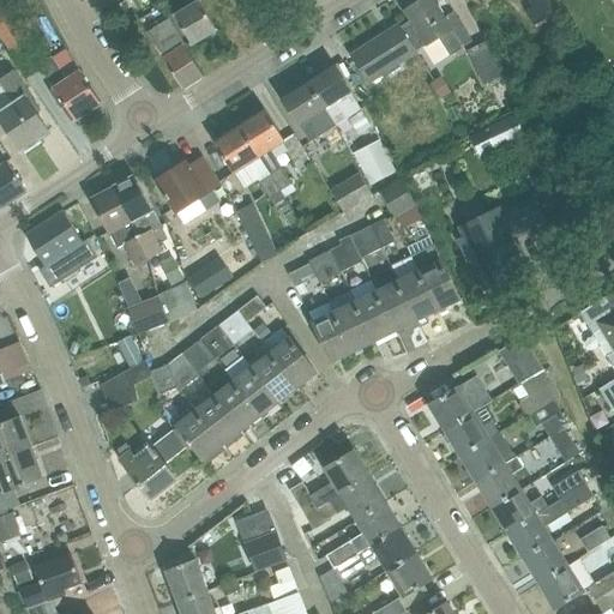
[(145,0),(124,0),(134,18),(151,8),(145,0)]
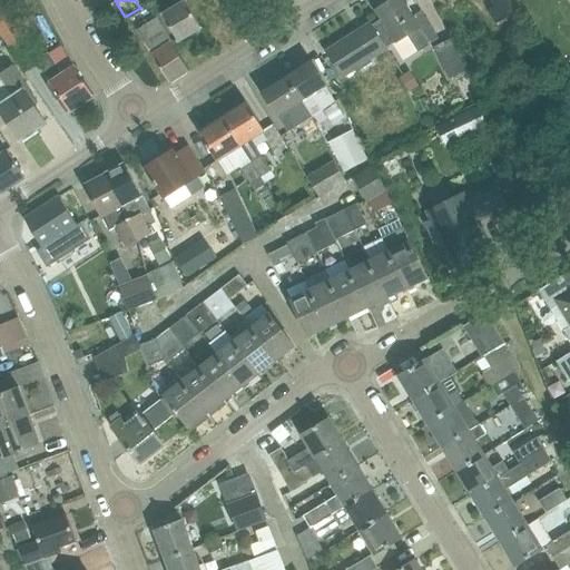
[(202,29),(190,9),(185,0),(168,0),(174,8),(163,15),(178,42),(202,29)]
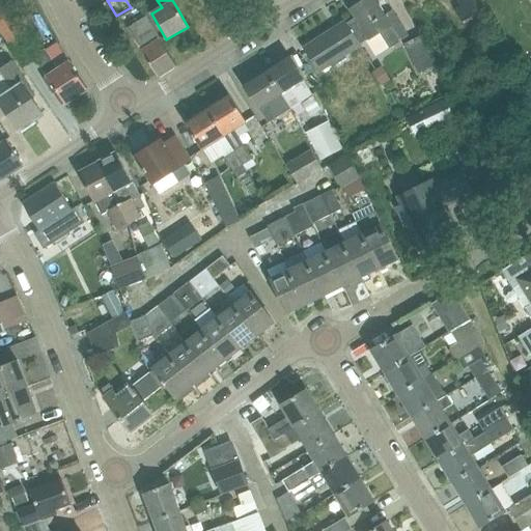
[(355,19),(346,24),(360,46),(369,39),(381,32),(390,47),(400,40),(409,35),(393,11),(385,16),(374,0),(365,0),(350,10),(355,19)]
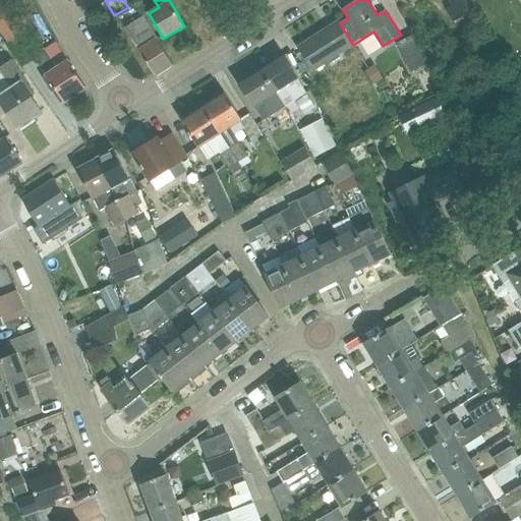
[(448,0),(452,7),(447,10),(454,22),(471,12),(464,0),(448,0)]
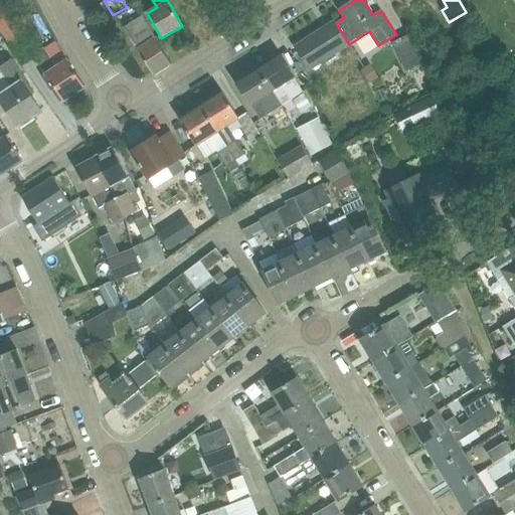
[(25,38),(2,4),(0,6),(0,29),(11,47),(25,38)]
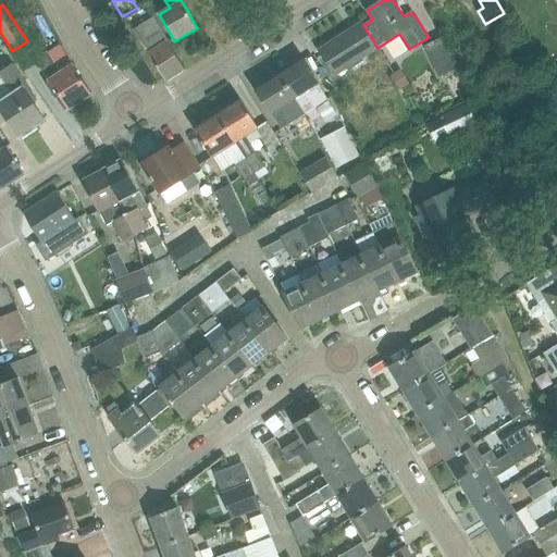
[(169,42),(155,17),(147,7),(128,19),(135,31),(134,31),(168,83),(186,71),(168,42),(169,42)]
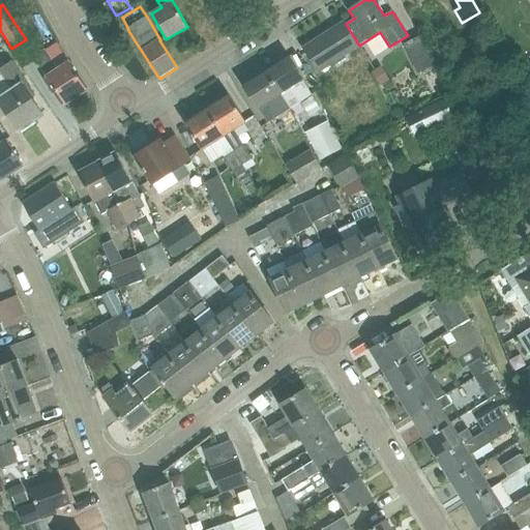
[(303,49),(315,66),(319,72),(359,47),(359,46),(346,24),(345,23),(303,49)]
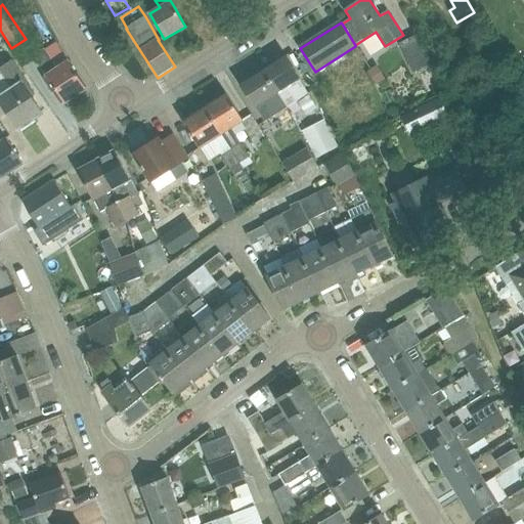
[(415,37),(399,44),(413,74),(429,66),(415,37)]
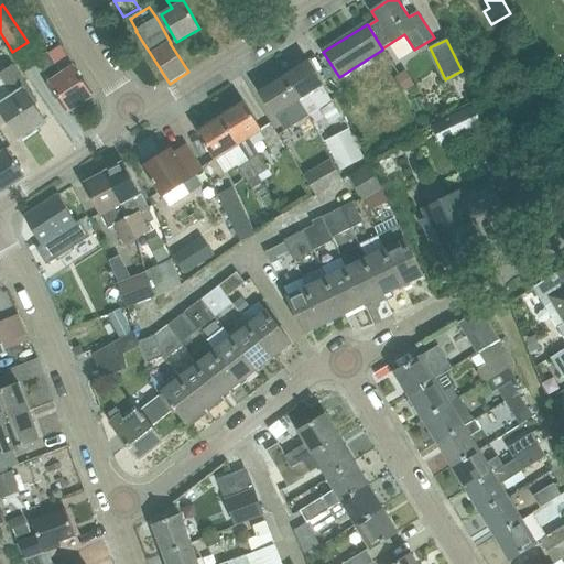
[(62,49),(50,56),(47,53),(36,61),(51,82),(46,85),(56,99),(61,97),(69,111),(94,96),(62,49)]
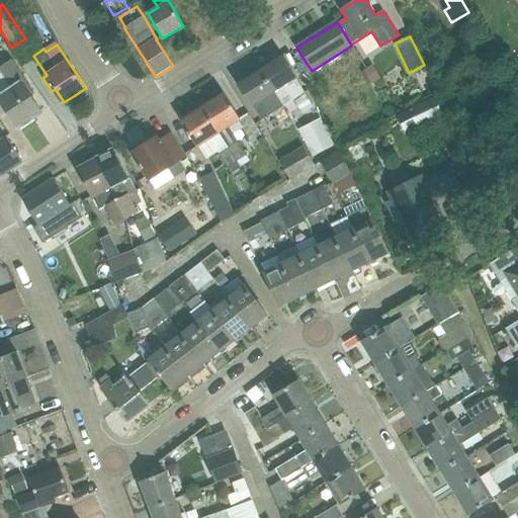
[(306,92),(293,74),(282,57),(260,71),(274,92),(285,85),(294,99),(306,92)]
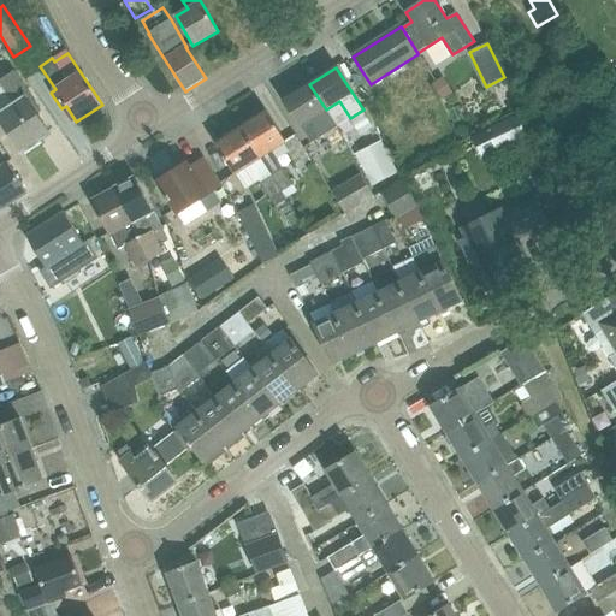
[(0,114),(0,118),(24,155),(42,143),(40,141),(49,134),(36,114),(40,112),(15,72),(0,82),(16,105),(0,114)]
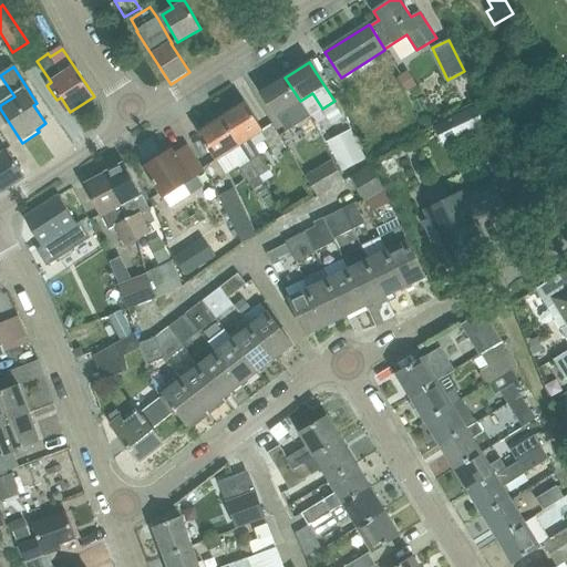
[(397,79),(404,94),(415,88),(403,69),(399,72),(401,75),(397,79)]
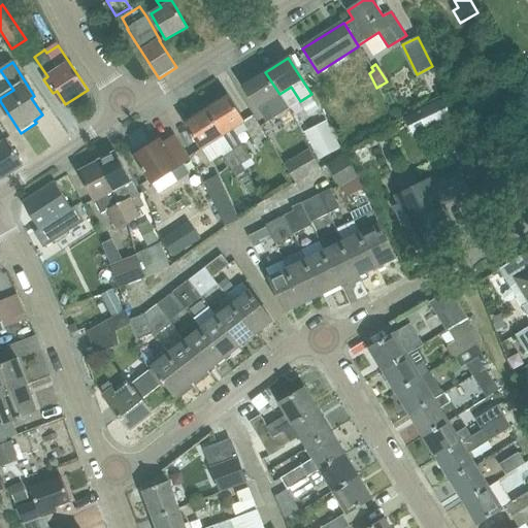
[(279,94),(265,72),(242,87),(266,124),(290,108),(279,94)]
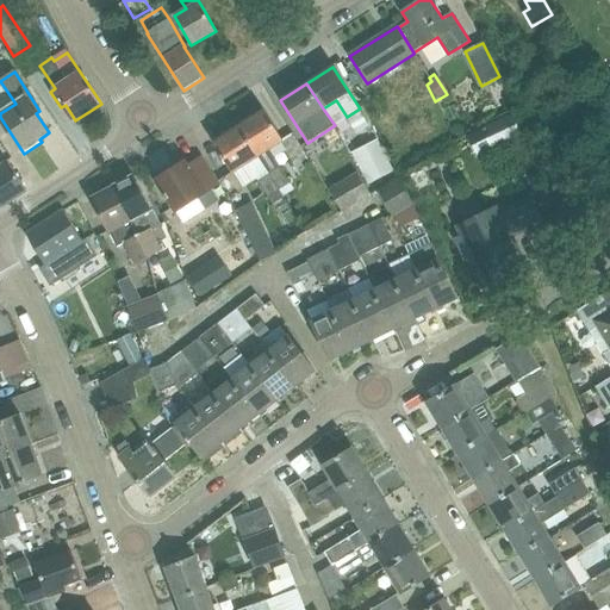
[(284,141),(282,139),(265,111),(238,126),(259,157),(280,143),(284,141)]
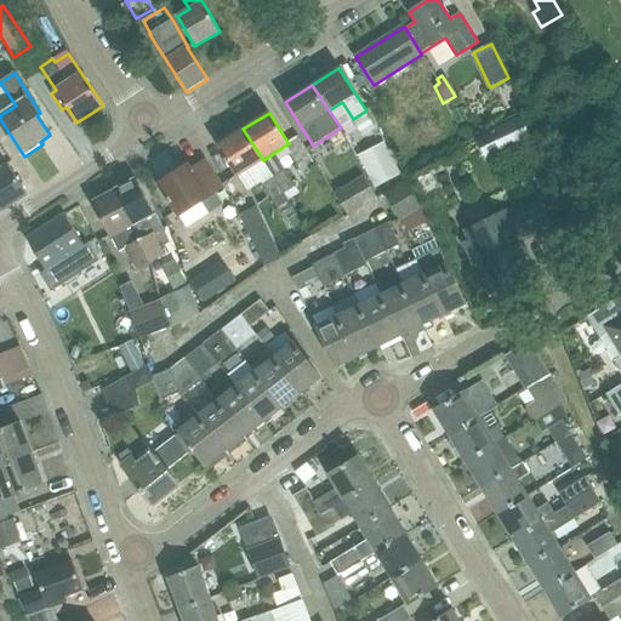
[(374,126),(365,113),(354,120),(363,134),(374,126)]
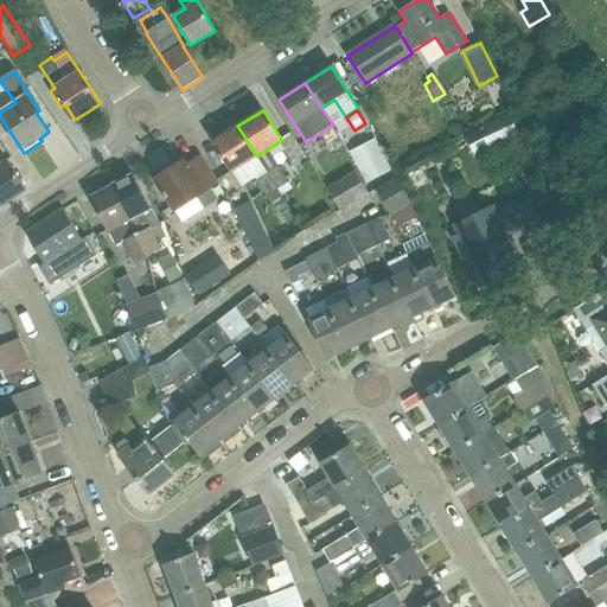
[(212,142),(225,163),(231,172),(257,157),(237,126),(212,142)]
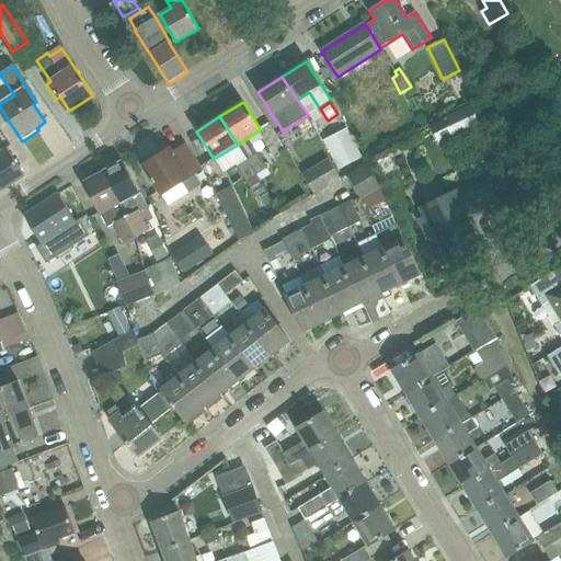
[(273,157),(285,149),(268,124),(260,128),(261,129),(258,132),(273,157)]
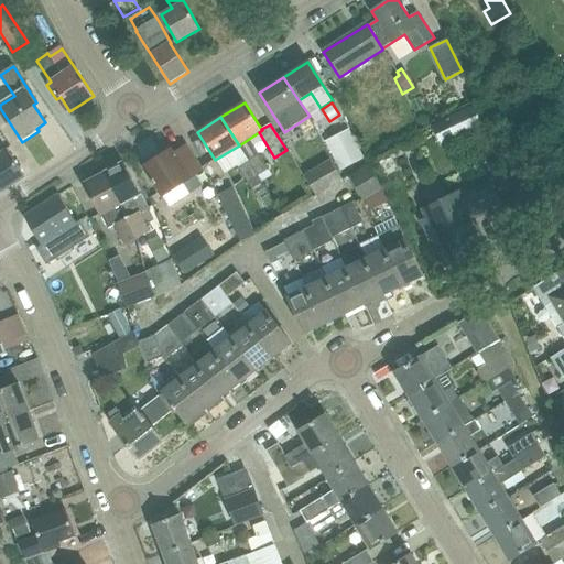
[(355,140),(331,152),(342,172),(365,160),(355,140)]
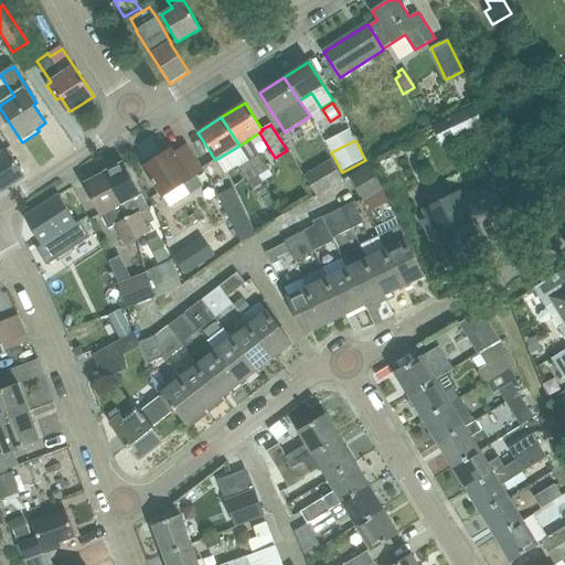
[(203,164),(199,167),(187,148),(173,155),(170,150),(145,167),(162,194),(172,209),(191,195),(181,182),(199,171),(200,174),(206,170),(203,164)]
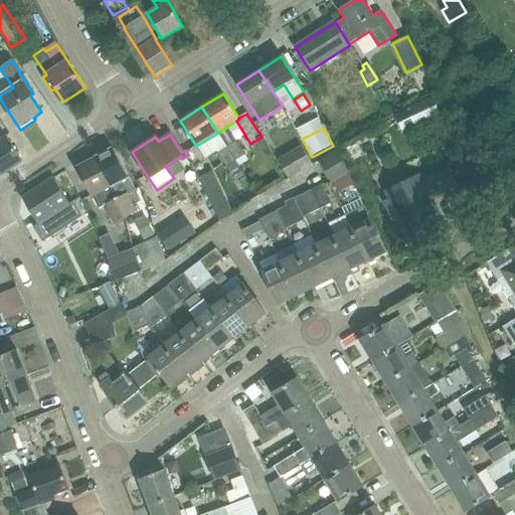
[(0,176),(23,162),(6,136),(0,140),(0,176)]
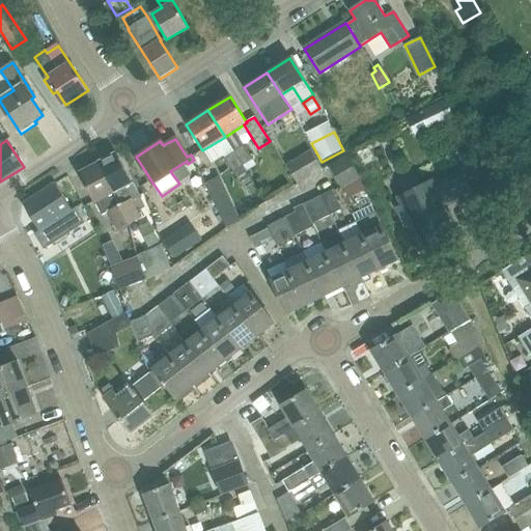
[(243,145),(233,151),(243,165),(252,160),(243,145)]
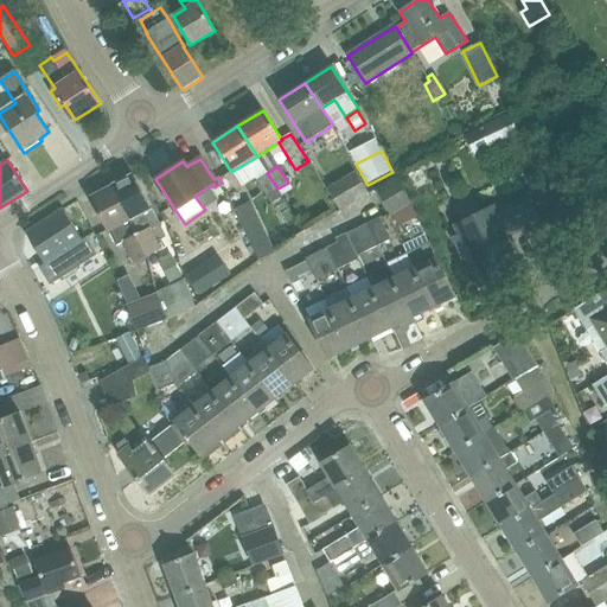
[(289,206),(278,189),(267,173),(257,179),(267,196),(279,213),(289,206)]
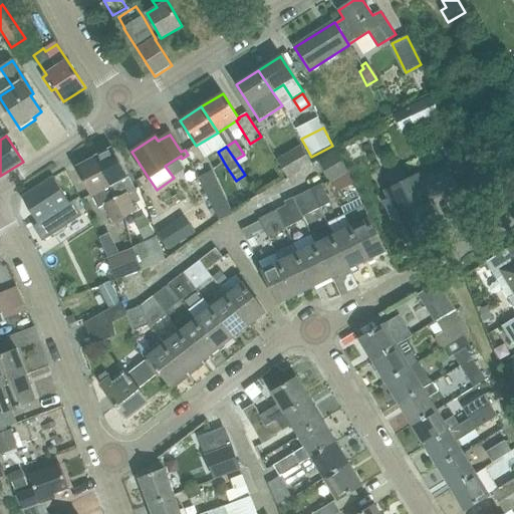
[(277,161),(288,179),(312,165),(301,147),(277,161)]
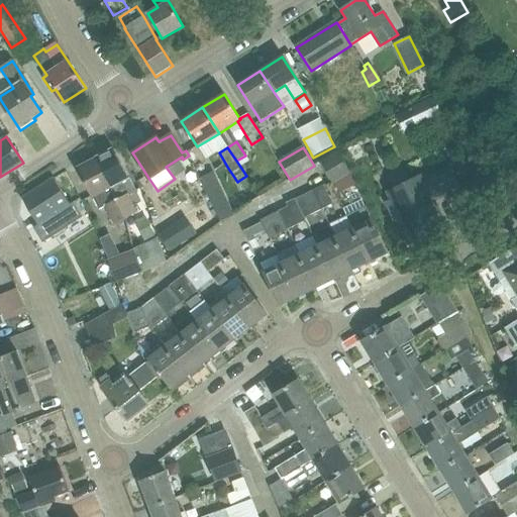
[(114,148),(95,159),(126,218),(137,213),(134,206),(141,202),(114,148)]
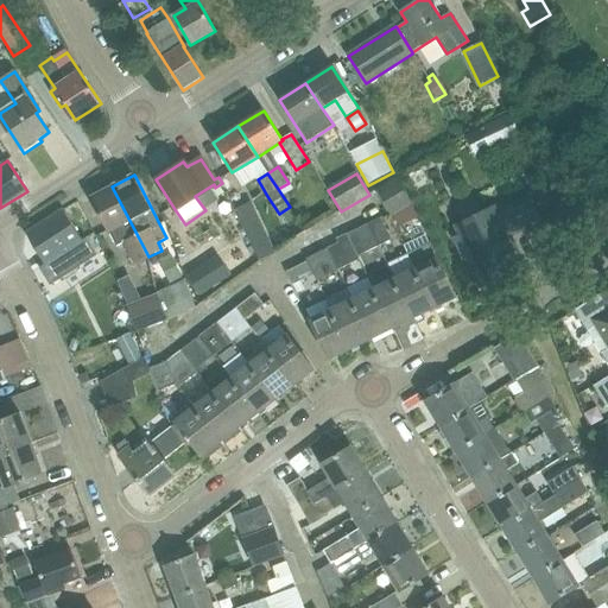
[(413,204),(404,190),(396,177),(377,190),(394,216),(413,204)]
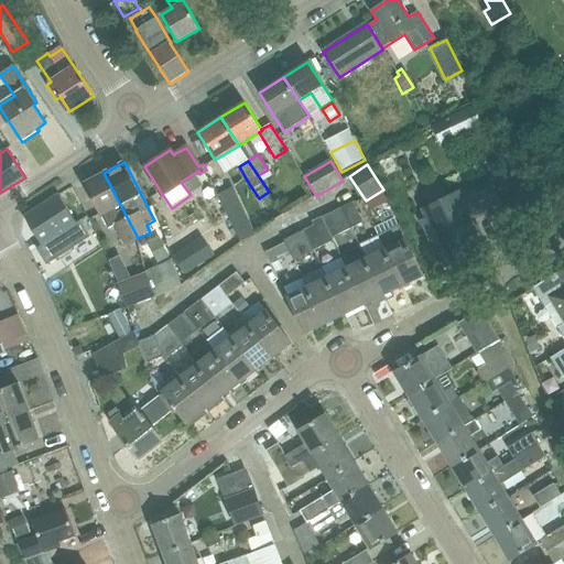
[(138,238),(104,173),(85,183),(109,229),(115,226),(125,245),(138,238)]
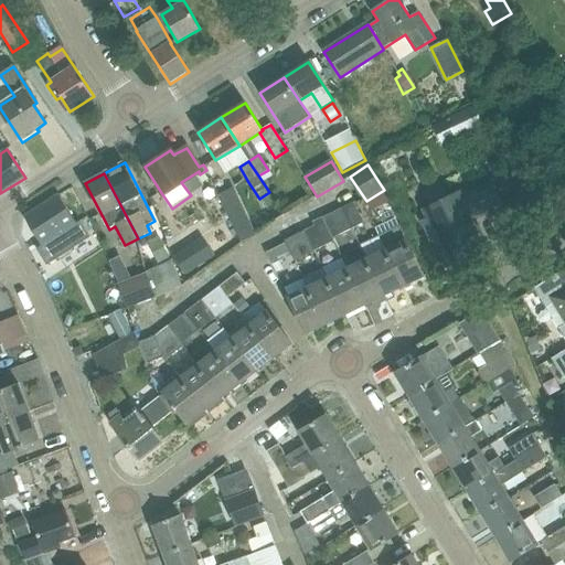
[(475,220),(502,206),(491,184),(464,198),(461,193),(441,203),(443,204),(445,203),(448,210),(423,222),(432,240),(437,237),(449,263),(487,245),(475,220)]
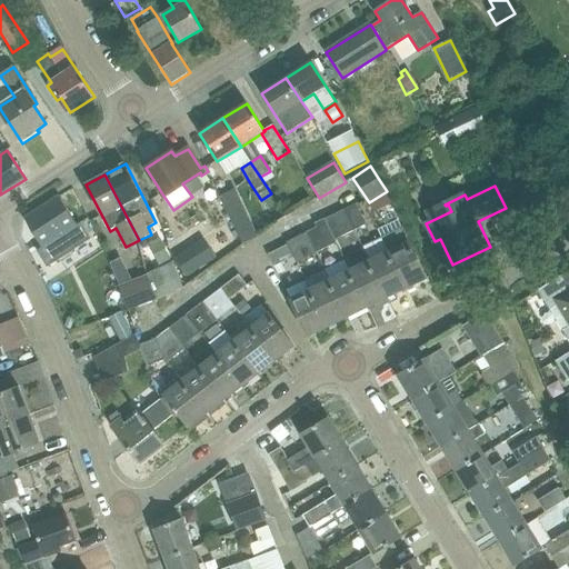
[(222,197),(233,223),(239,236),(242,246),(258,238),(236,191),(222,197)]
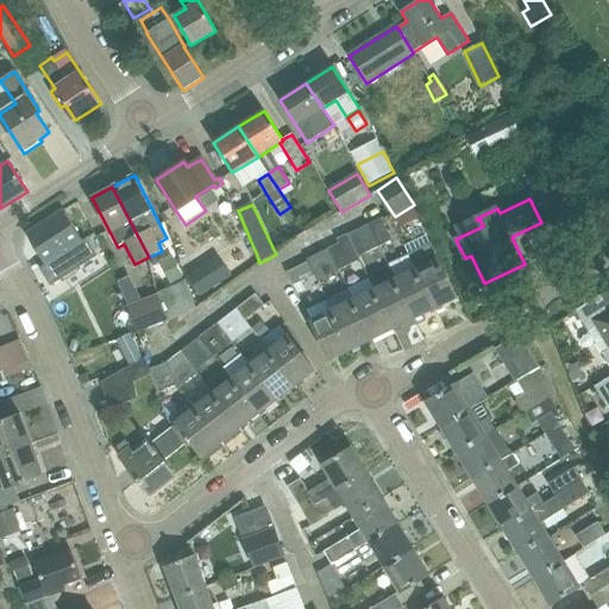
[(46,265),(67,253),(85,243),(76,230),(63,211),(26,233),(46,265)]
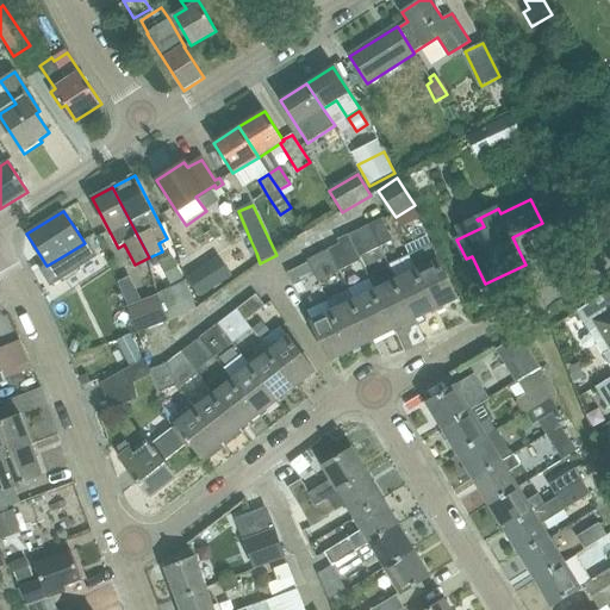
[(381,219),(369,225),(379,247),(392,241),(381,219)]
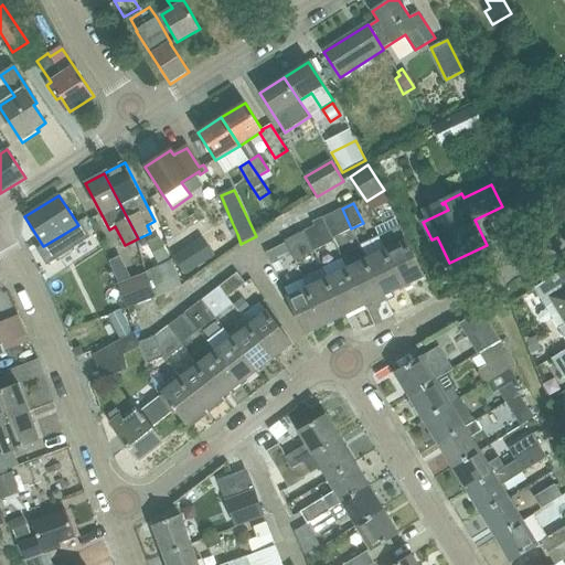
[(342,209),(322,219),(333,243),(334,242),(332,237),(339,234),(351,228),(342,209)]
